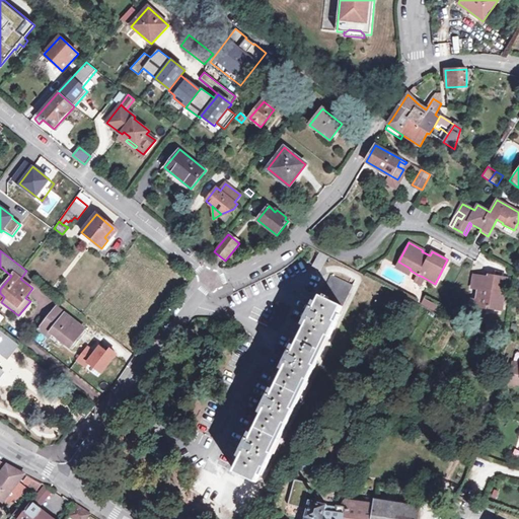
[(327,256),(319,252),(312,267),(320,271),(327,256)]
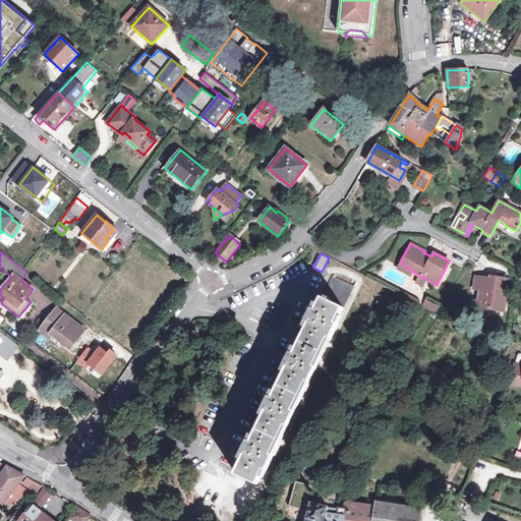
[(412,270),(400,263),(397,269),(409,275),(411,271),(412,270)]
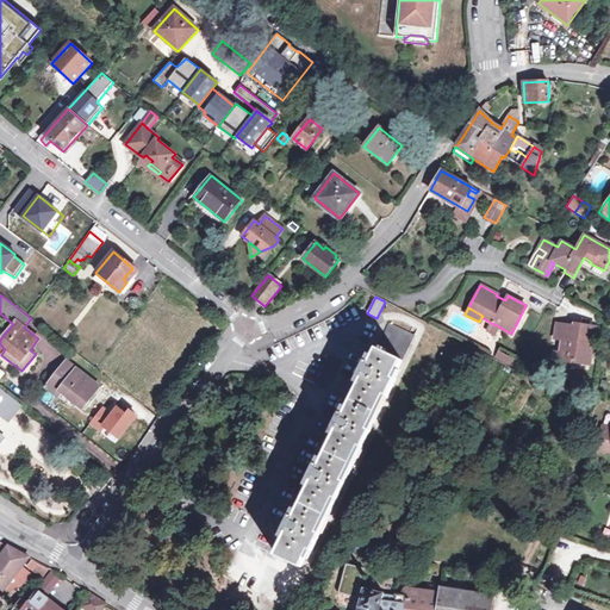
[(284,540),(277,553),(275,555),(300,568),(309,549),(312,552),(321,534),(318,533),(334,498),(337,500),(346,483),(342,480),(360,447),(362,448),(371,431),(368,430),(385,396),(387,397),(396,379),(393,378),(414,335),(388,323),(373,355),(369,354),(355,383),(359,385),(353,397),(348,406),(344,405),(329,434),(334,435),(327,449),(322,459),(318,456),(304,485),(309,487),(302,502),(297,511),(292,509),(279,537),(284,540)]
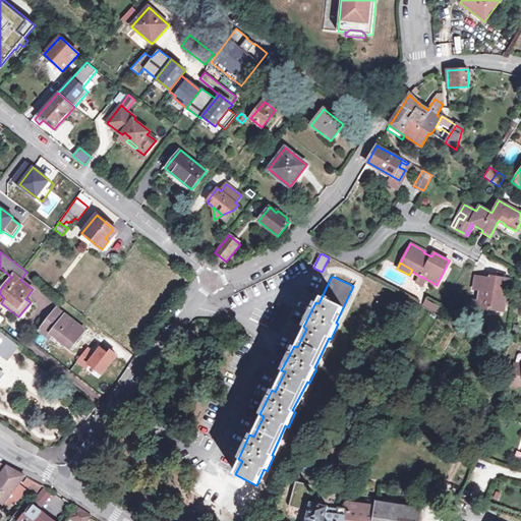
[(424,278),(419,276),(416,282),(421,284),(424,278)]
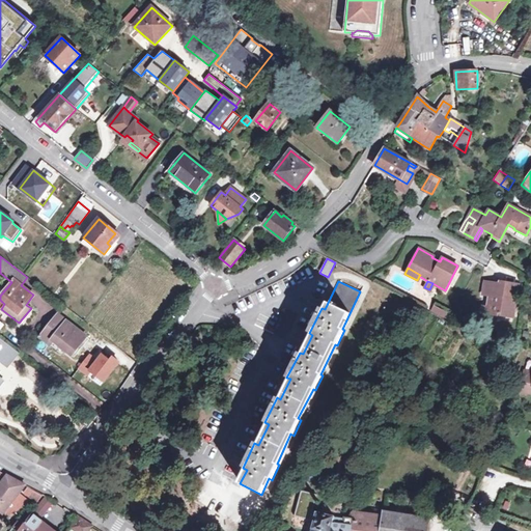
[(486,312),(497,314),(512,316),(518,284),(499,282),(499,287),(494,287),(494,283),(484,282),(482,295),(488,296),(487,307),(486,312)]
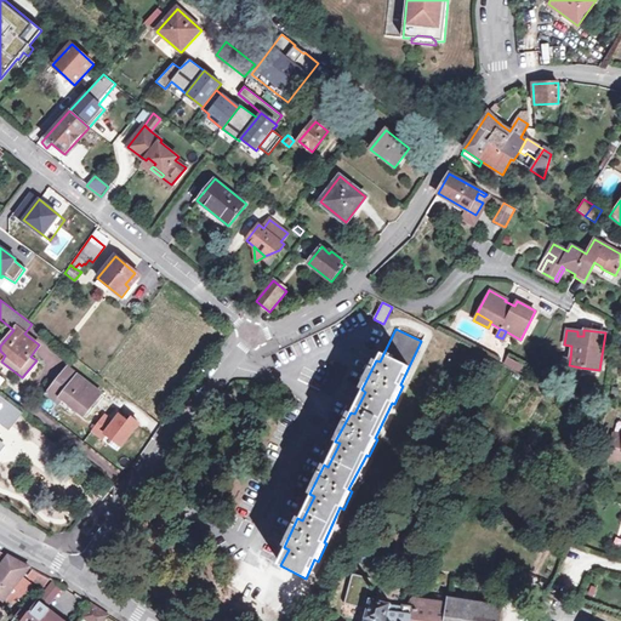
[(511,353),(503,364),(522,377),(529,368),(511,353)]
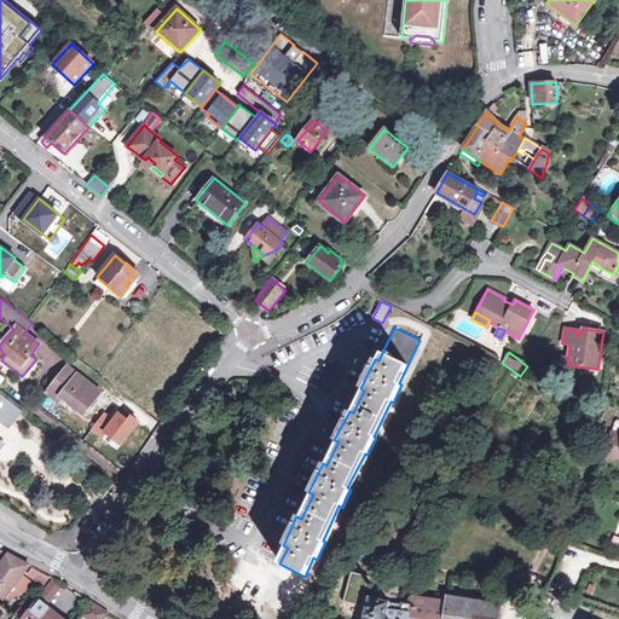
[(90,374),(92,370),(74,356),(71,359),(90,374)]
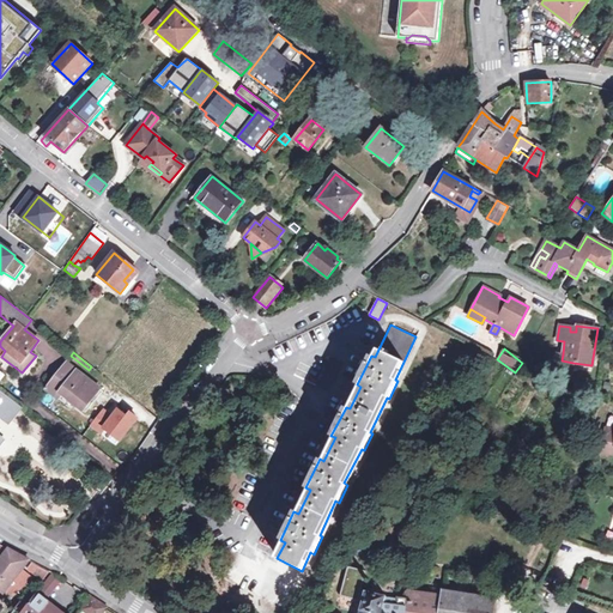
[(562,360),(563,354),(554,353),(552,364),(572,368),(574,363),(562,360)]
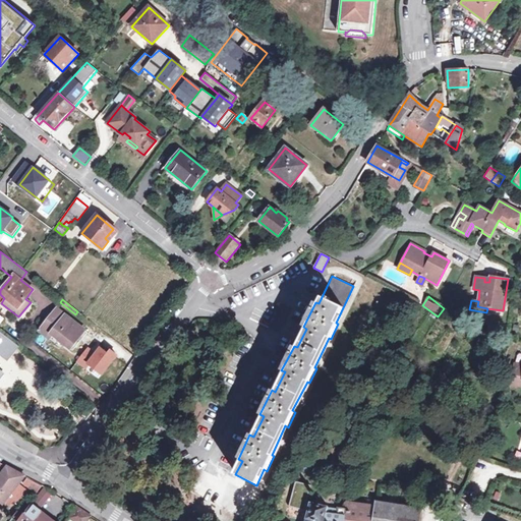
[(51,334),(70,349),(88,327),(80,321),(77,324),(56,307),(38,330),(48,338),(51,334)]
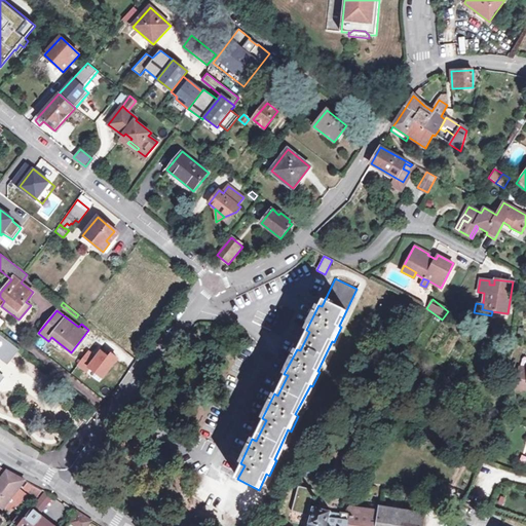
[(309,332),(306,330),(300,341),(304,342),(309,332)]
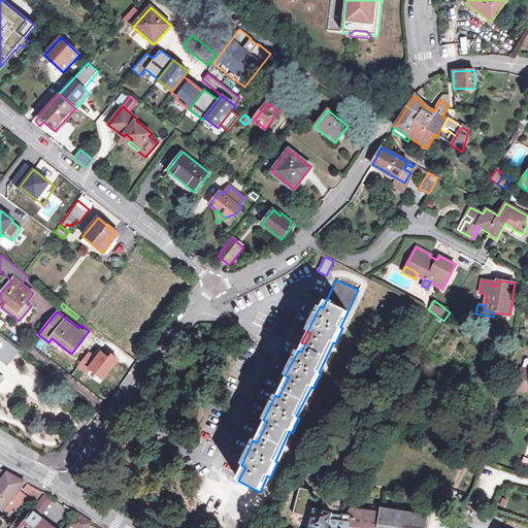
[(0,382),(2,378),(0,376),(0,359),(6,365),(18,351),(0,336),(0,382)]
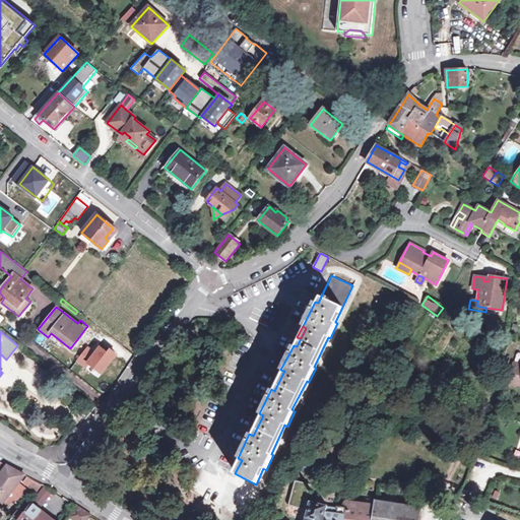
[(101,374),(116,355),(109,349),(107,353),(100,348),(94,354),(86,348),(76,361),(85,367),(87,364),(101,374)]
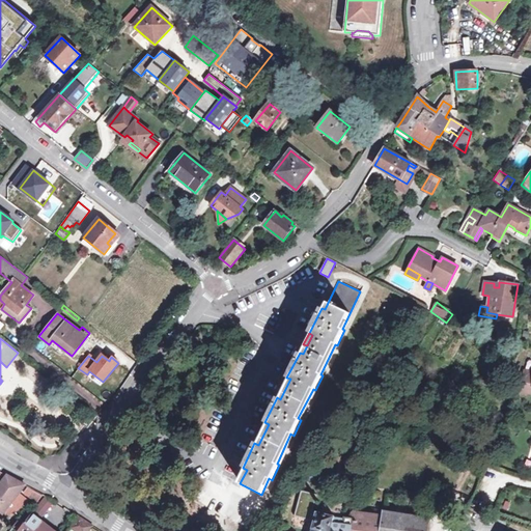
[(530,371),(525,370),(521,391),(530,393),(530,371)]
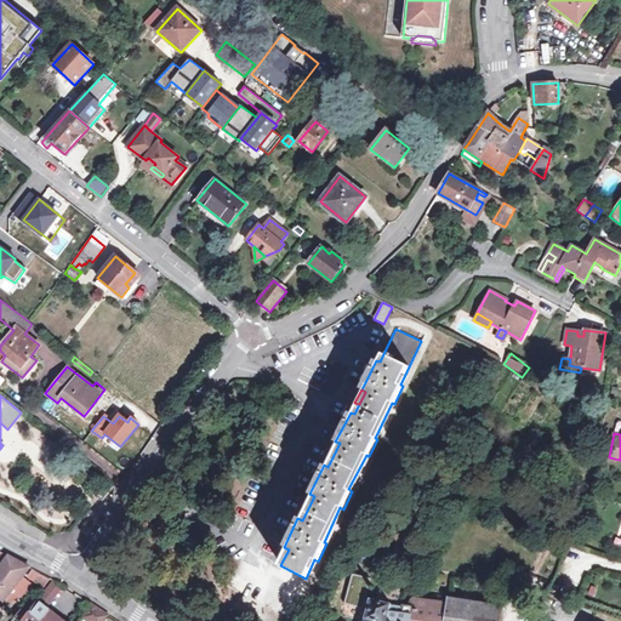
[(340,443),(335,442),(329,455),(332,457),(340,443)]
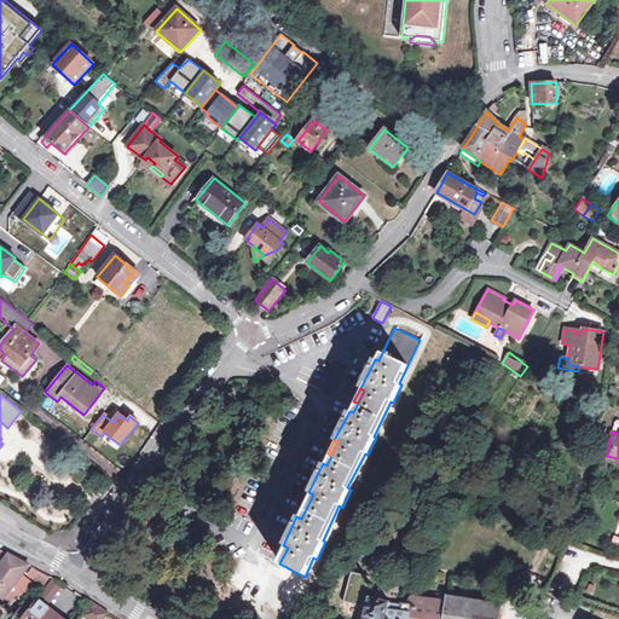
[(313,495),(308,492),(301,507),(306,509),(313,495)]
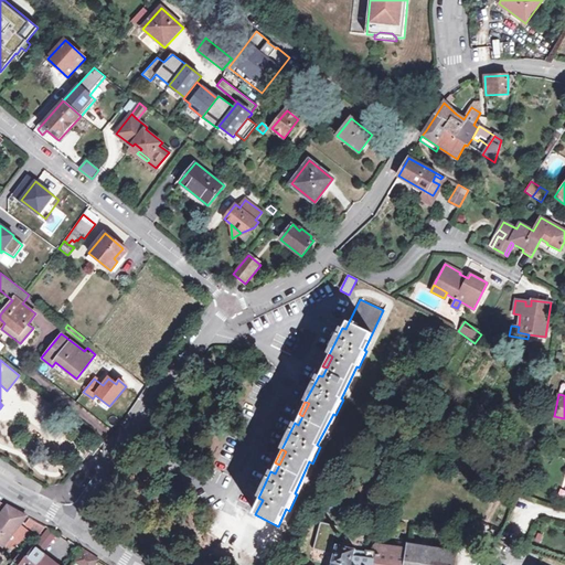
[(43,465),(40,469),(44,472),(52,464),(44,458),(41,462),(43,465)]
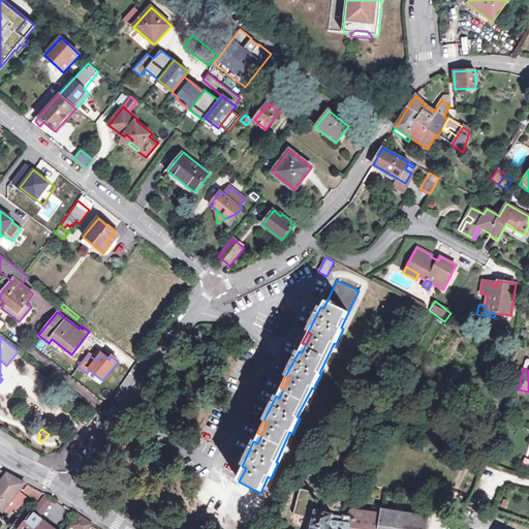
[(246,468),(242,466),(236,477),(240,479),(246,468)]
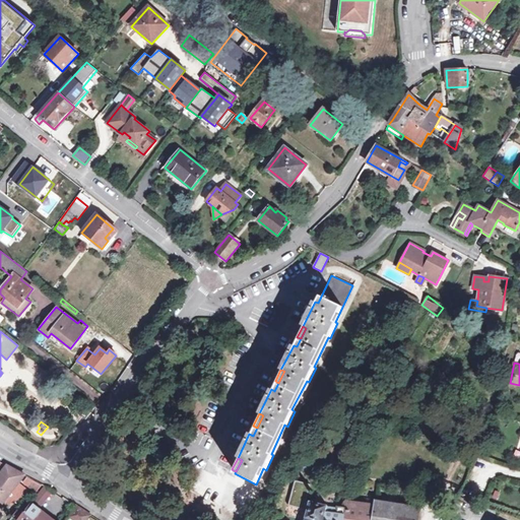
[(21,479),(24,475),(0,462),(0,506),(3,502),(7,497),(21,479)]
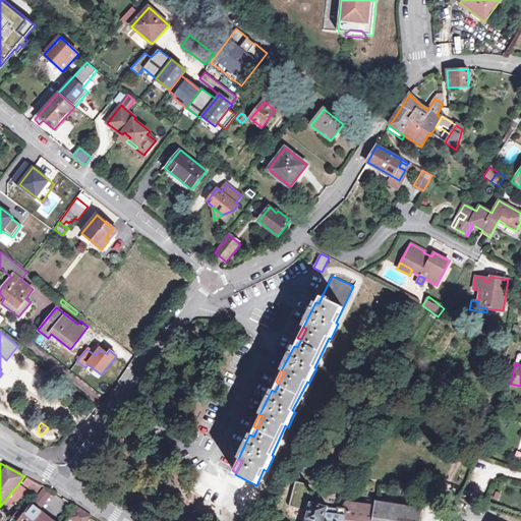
[(40,485),(24,476),(21,480),(38,489),(40,485)]
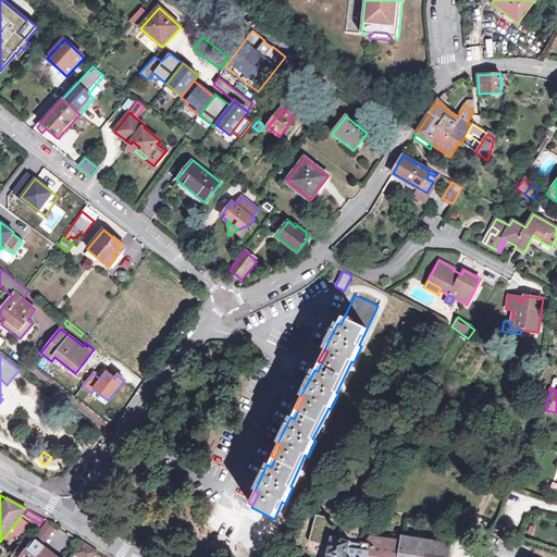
[(332,519),(316,515),(309,541),(325,546),(325,544),(327,539),(332,519)]
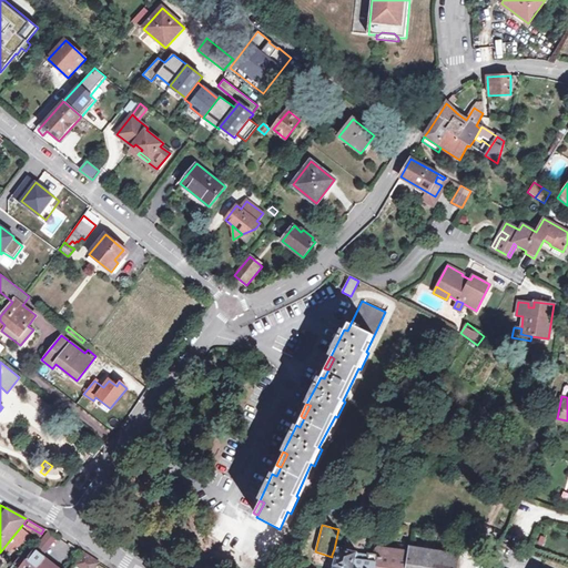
[(48,530),(33,548),(41,554),(56,535),(48,530)]
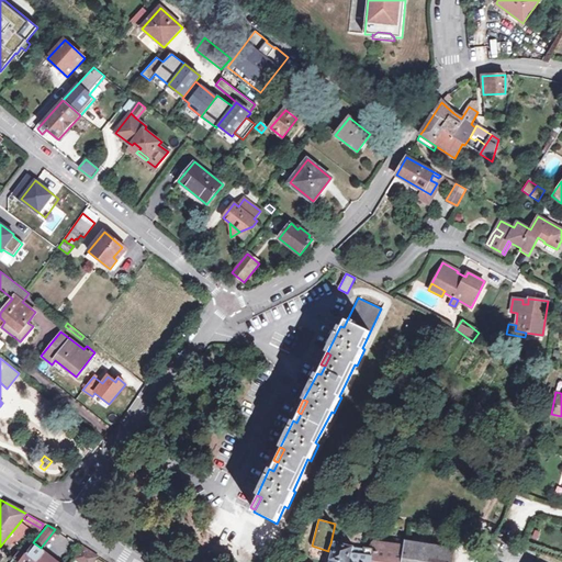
[(8,537),(3,542),(9,547),(13,541),(8,537)]
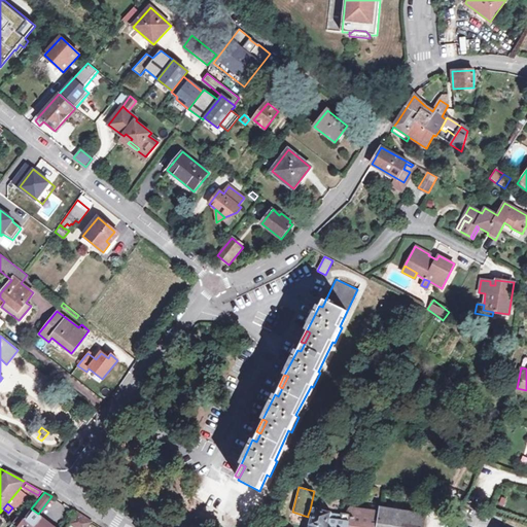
[(54,526),(38,514),(31,508),(23,521),(19,517),(12,525),(14,526),(54,526)]
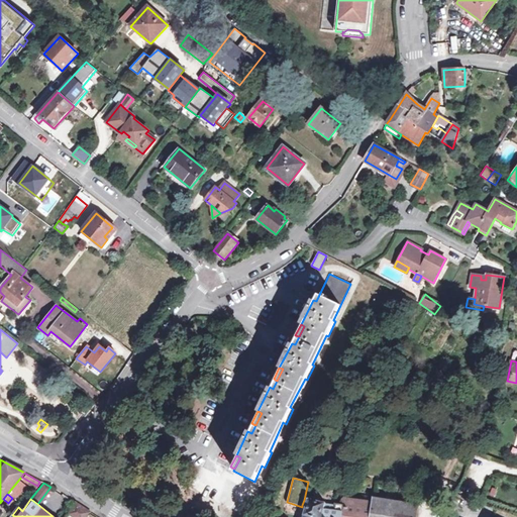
[(414,516),(416,506),(374,499),(374,503),(344,500),(341,502),(340,506),(325,504),(325,503),(308,499),(307,501),(306,505),(303,515),(305,516),(304,516),(414,516)]
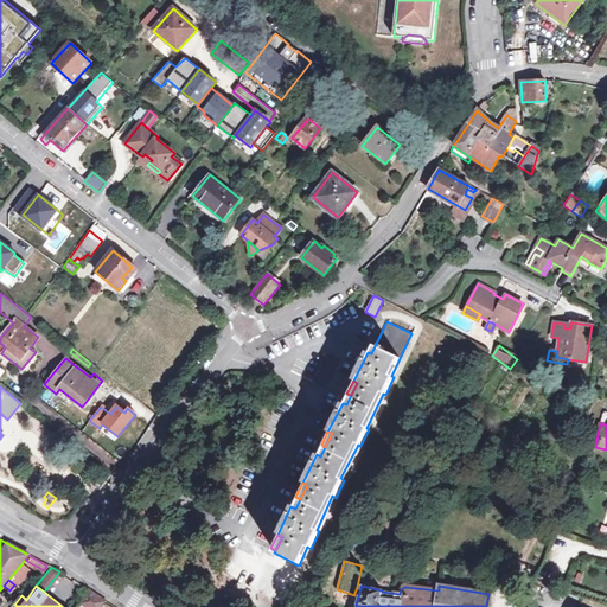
[(90,592),(81,604),(85,606),(101,606),(106,601),(90,592)]
